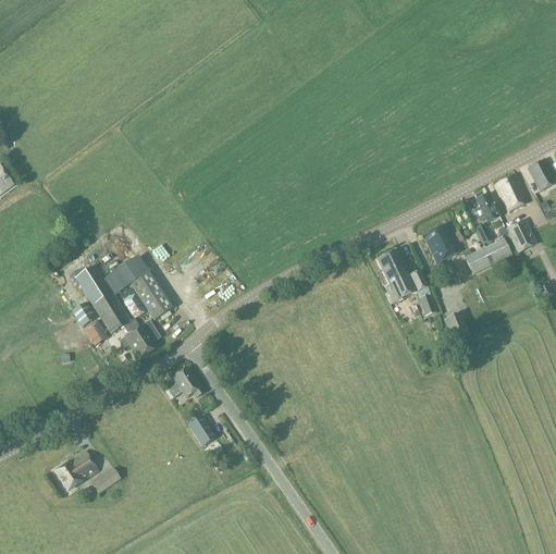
[(539,191),(554,182),(542,160),(527,168),(539,191)]
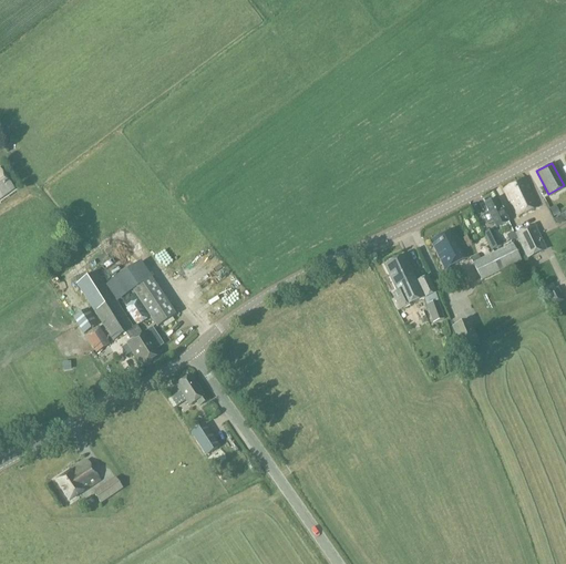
[(0,195),(12,187),(0,168),(0,195)]
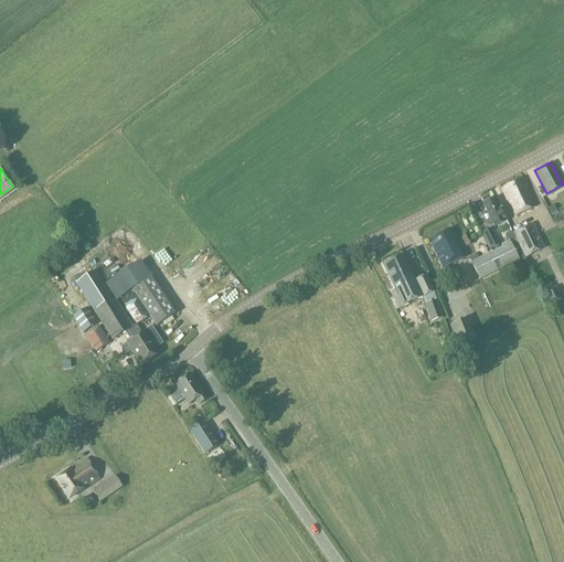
[(501,187),(515,214),(535,204),(521,177),(501,187)]
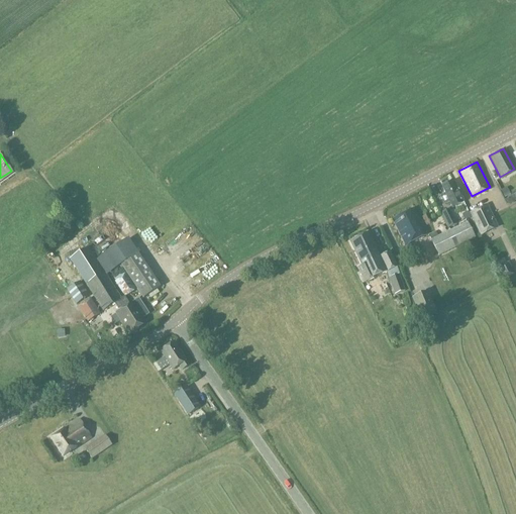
[(456,187),(454,188),(450,181),(441,185),(448,200),(449,200),(451,205),(462,200),(456,187)]
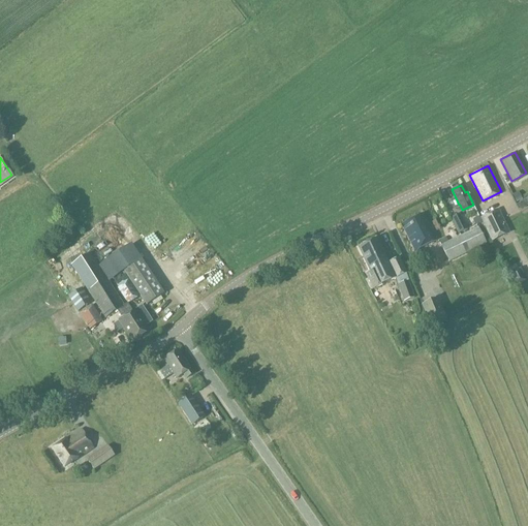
[(472,202),(476,199),(472,188),(467,190),(472,202)]
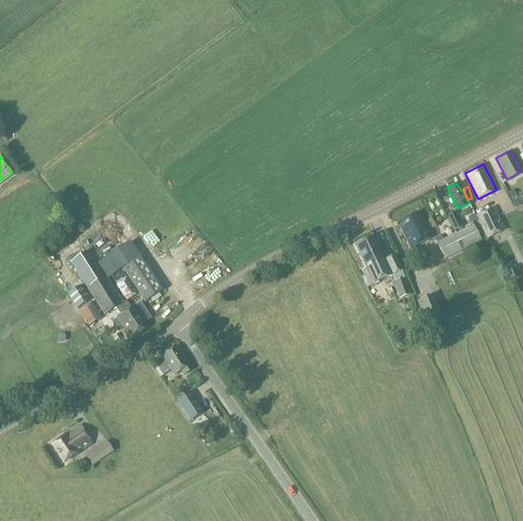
[(517,194),(513,187),(507,190),(511,198),(517,194)]
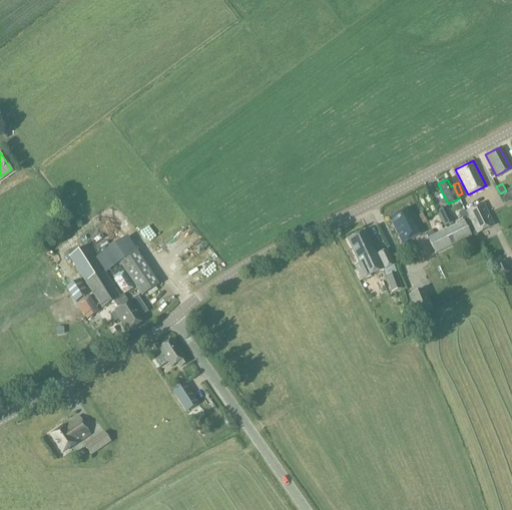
[(430,185),(426,187),(431,196),(435,194),(430,185)]
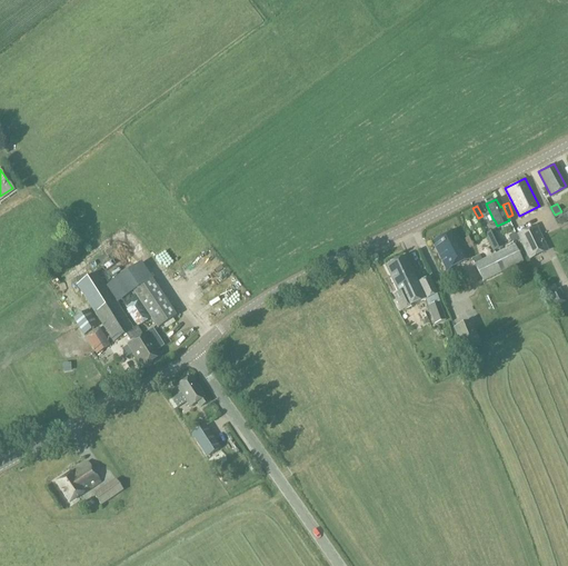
[(548,248),(536,222),(516,232),(515,230),(507,234),(510,241),(518,238),(528,258),(548,248)]
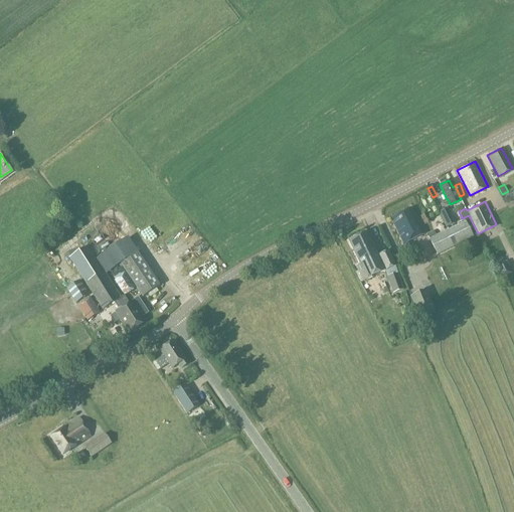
[(447,225),(455,221),(447,206),(439,210),(447,225)]
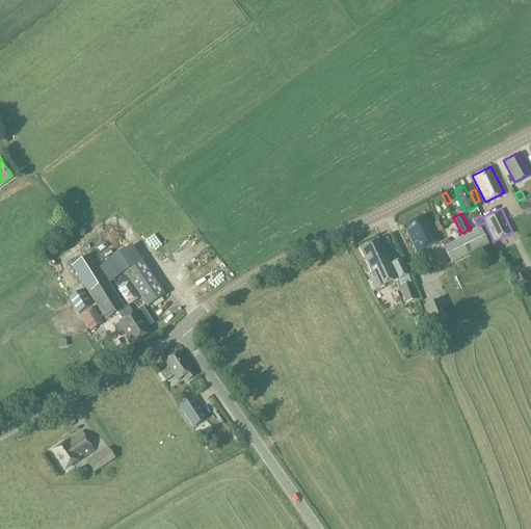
[(424,214),(403,225),(417,250),(437,240),(424,214)]
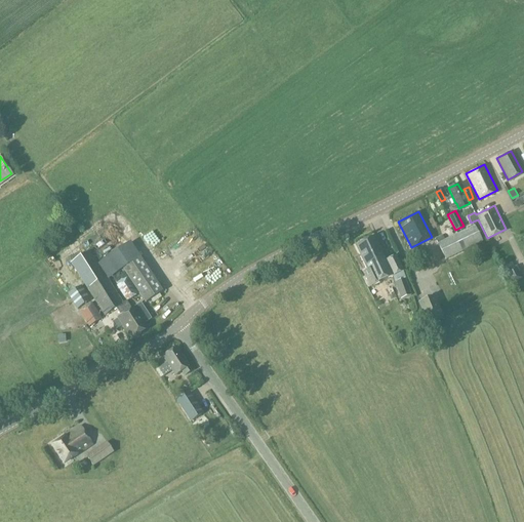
[(433,226),(438,224),(434,215),(429,218),(433,226)]
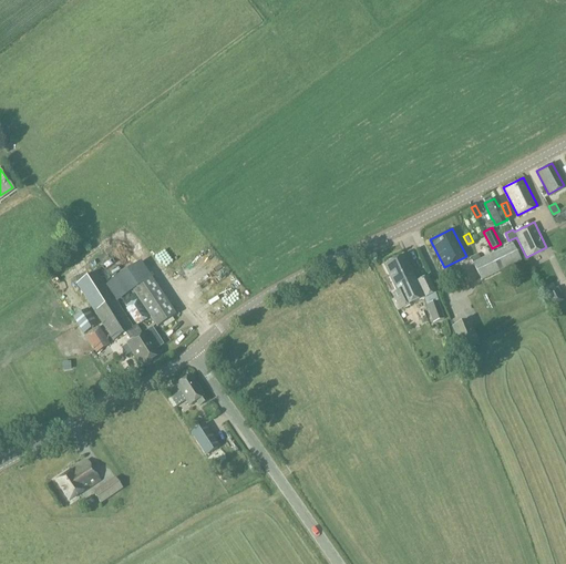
[(481,278),(521,258),(512,241),(480,257),(476,252),(470,255),(481,278)]
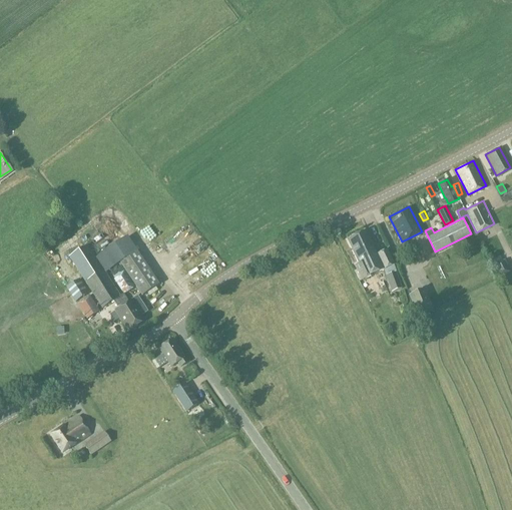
[(383,268),(376,252),(365,229),(347,237),(358,262),(354,264),(361,279),(383,268)]
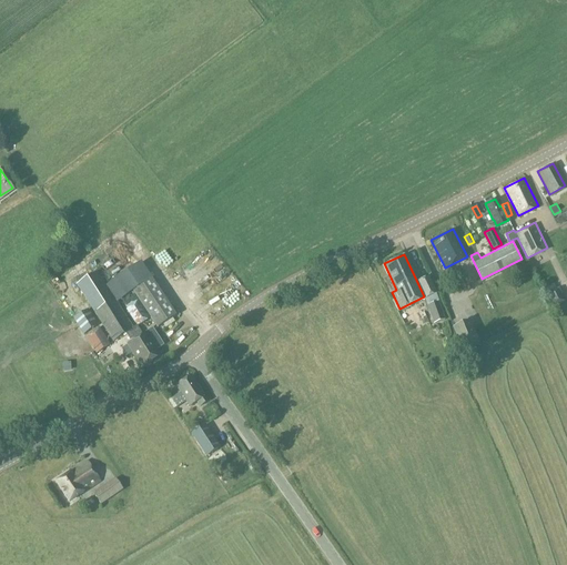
[(210,271),(216,266),(212,260),(205,264),(210,271)]
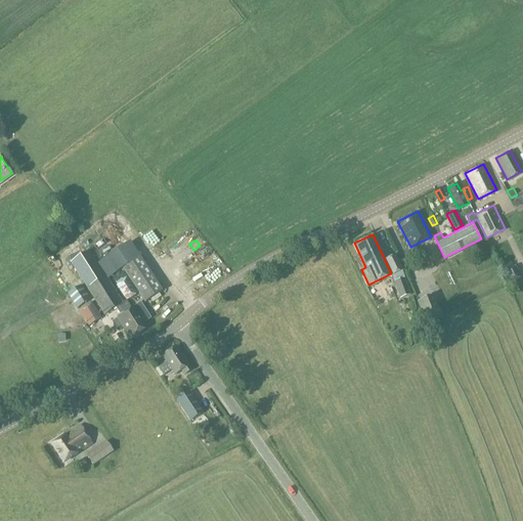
[(122,267),(139,256),(129,241),(106,256),(117,271),(122,267)]
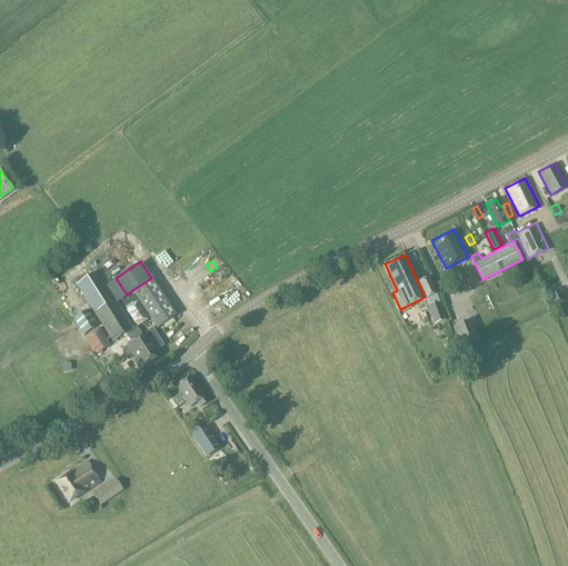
[(97,270),(77,283),(113,340),(126,331),(132,327),(97,270)]
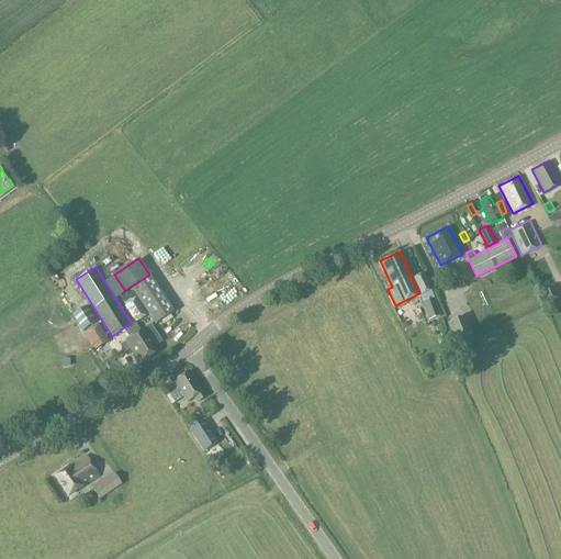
[(424,271),(413,277),(421,293),(422,300),(423,300),(428,317),(440,314),(434,295),(432,288),(424,271)]
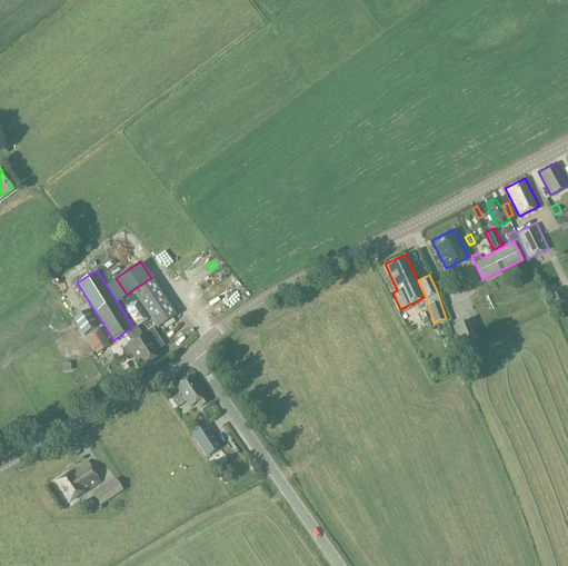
[(138,324),(138,325),(150,317),(157,327),(176,314),(151,278),(132,290),(137,297),(126,304),(126,308),(137,325),(138,324)]
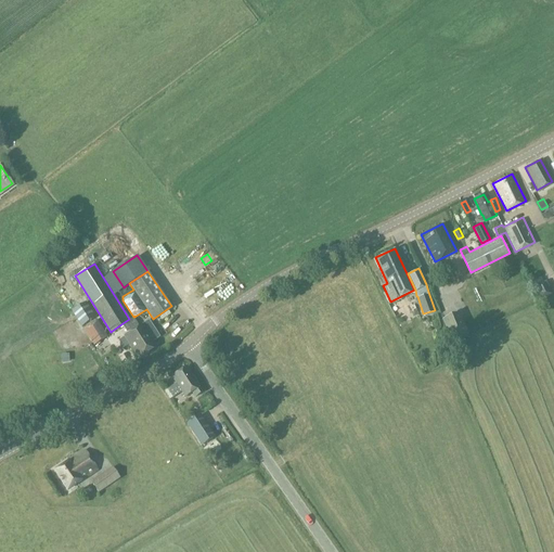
[(73,291),(62,296),(66,305),(77,299),(73,291)]
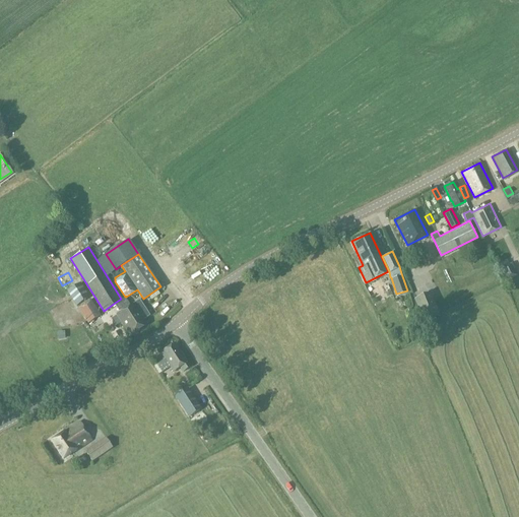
[(90,296),(83,283),(65,295),(73,307),(90,296)]
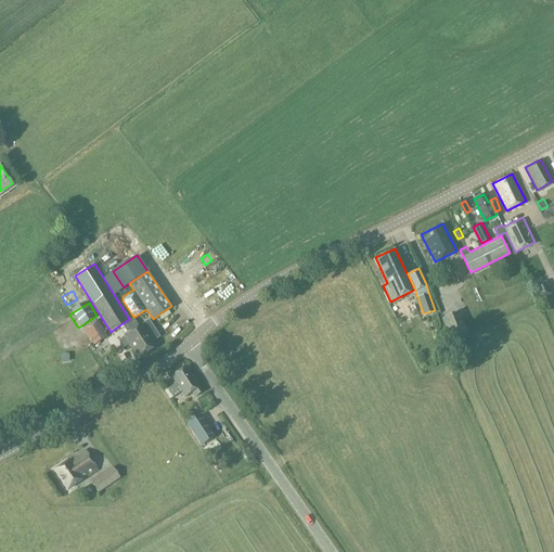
[(450,339),(467,332),(459,310),(441,318),(450,339)]
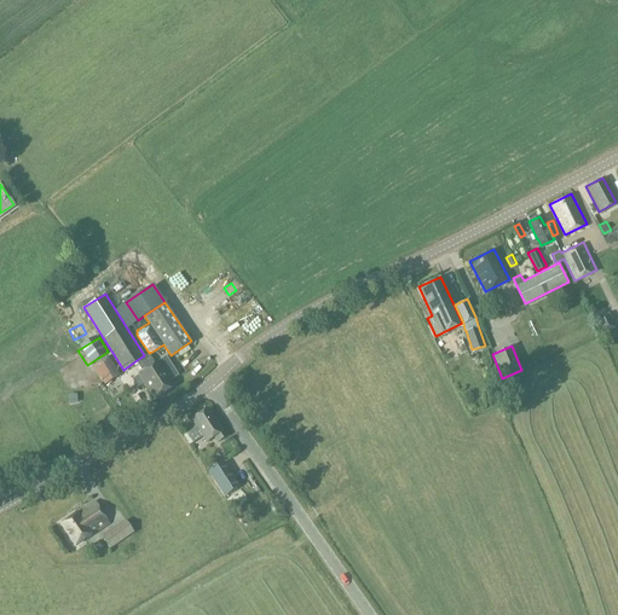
[(137,360),(143,370),(139,373),(155,396),(173,386),(169,379),(177,375),(166,357),(157,361),(156,363),(150,353),(144,355),(137,360)]
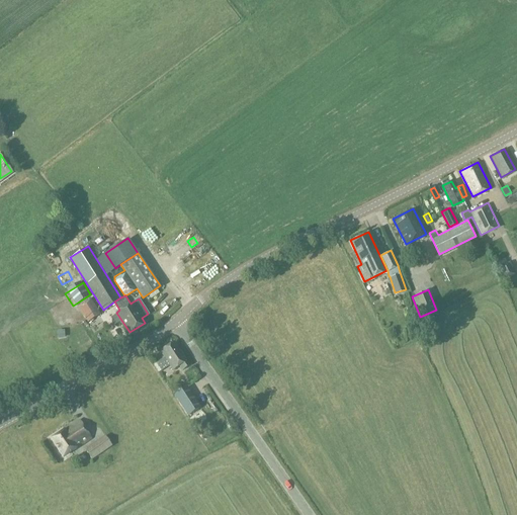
[(100,313),(90,296),(77,305),(87,321),(100,313)]
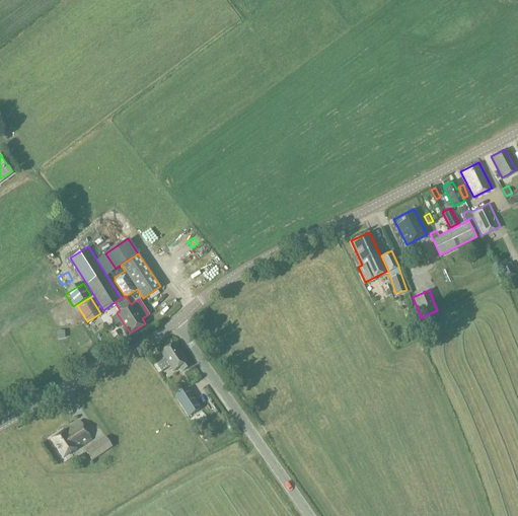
[(179,365),(182,369),(189,365),(174,342),(160,350),(172,369),(179,365)]
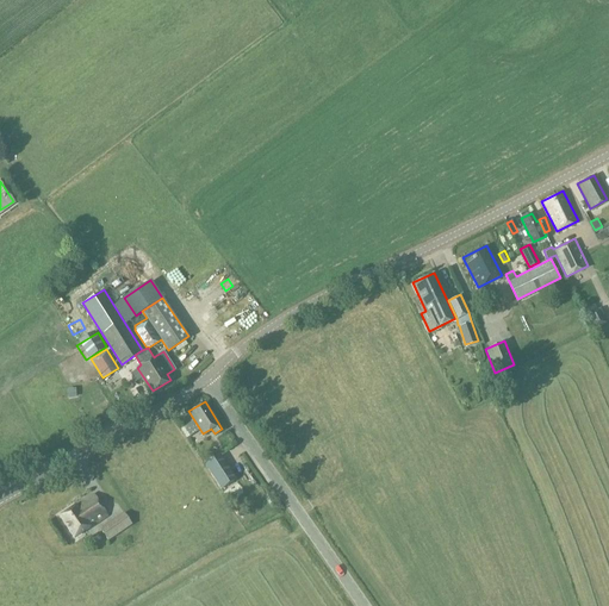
[(219,454),(205,463),(221,487),(235,478),(219,454)]
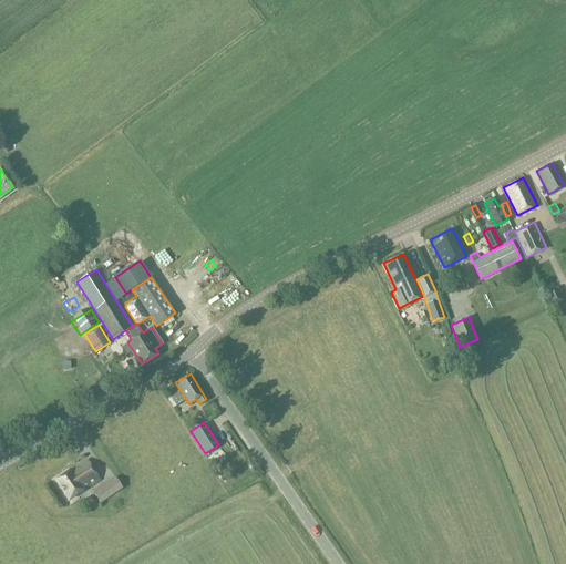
[(70,469),(55,479),(68,499),(100,479),(86,459),(70,470),(70,469)]
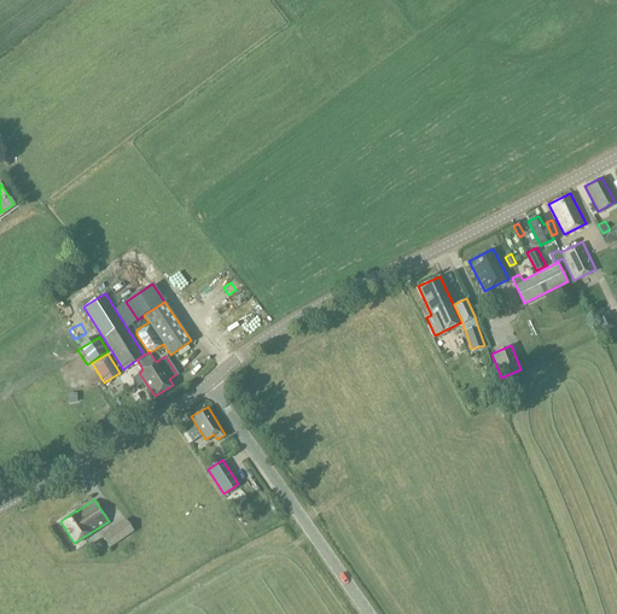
[(124,518),(100,533),(109,545),(133,530),(124,518)]
